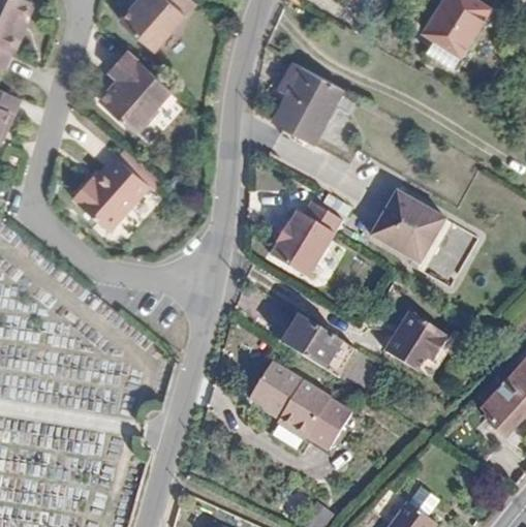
[(24,17),(31,0),(0,0),(0,64),(4,66),(9,53),(14,54),(24,32),(18,29),(24,17)]
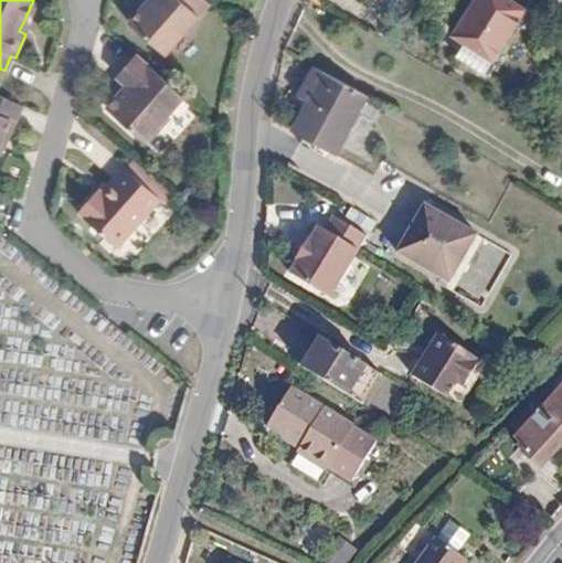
[(187,70),(232,20),(209,0),(175,0),(168,8),(172,14),(161,24),(150,38),(187,70)]
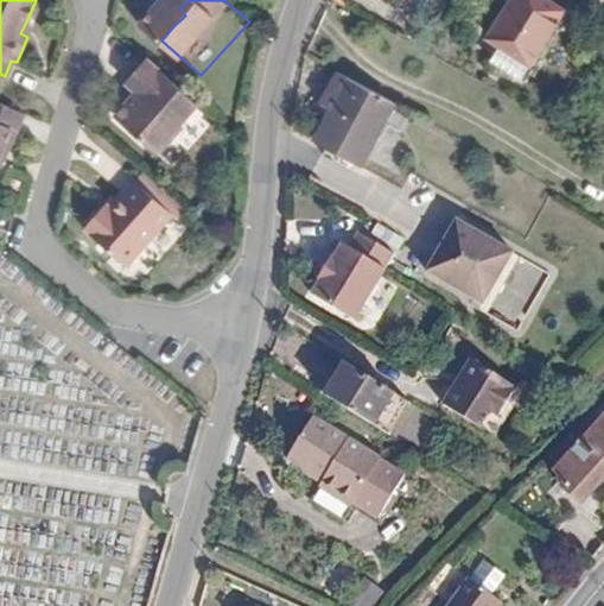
[(528,56),(559,0),(558,0),(504,0),(487,33),(528,56)]
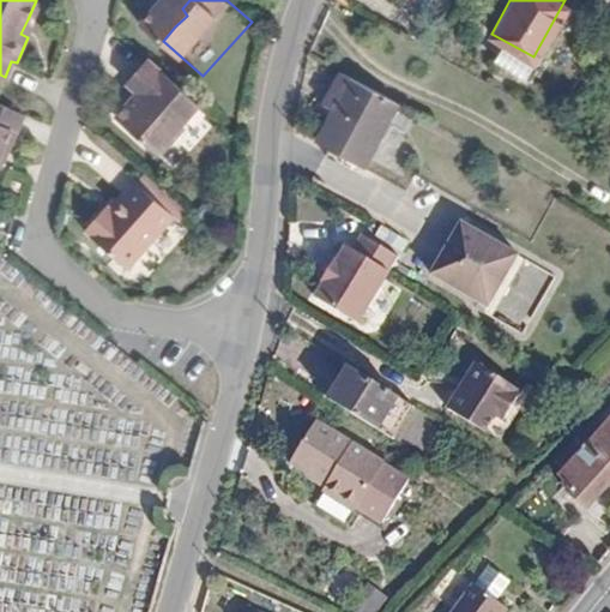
[(169,22),(175,27),(187,16),(182,9),(169,22)]
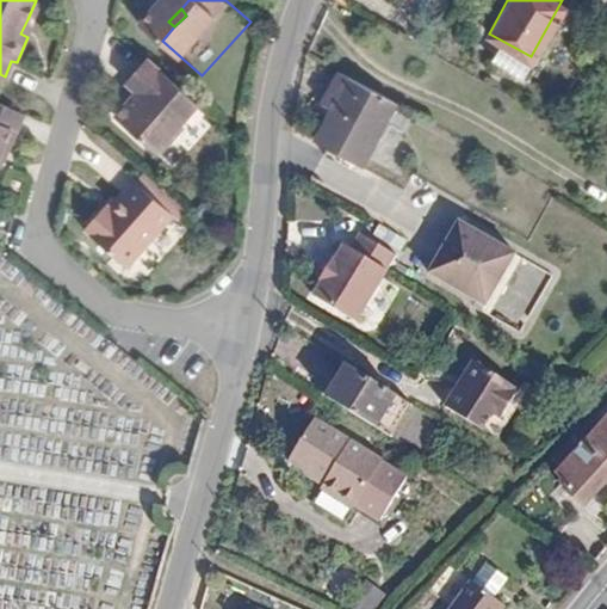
[(35,23),(28,19),(20,34),(28,37),(35,23)]
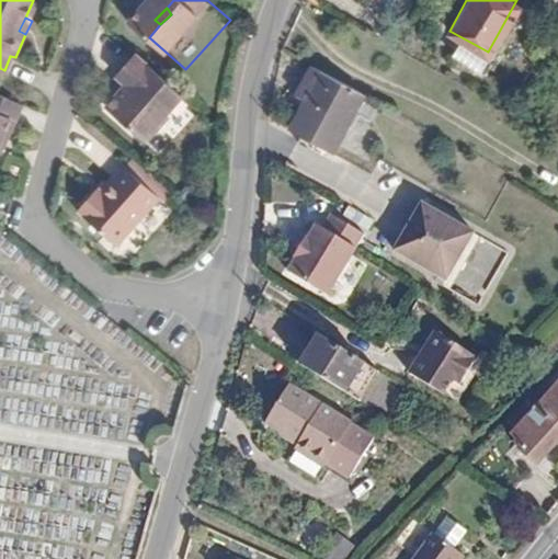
[(143,137),(182,94),(135,52),(117,72),(128,83),(109,105),(143,137)]
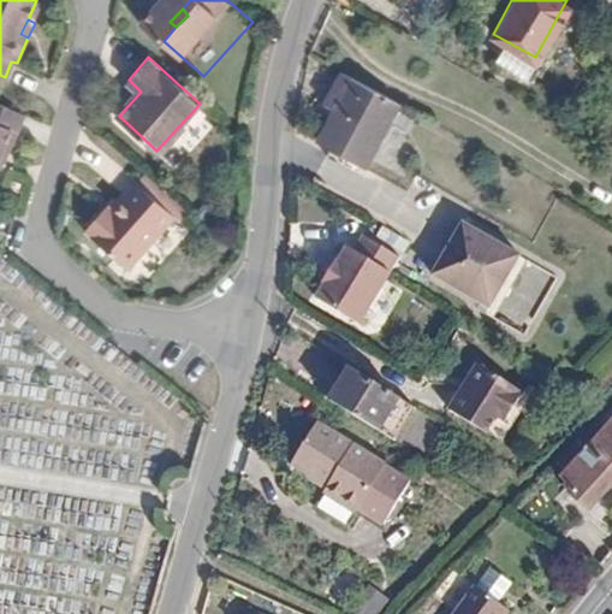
[(392,98),(333,66),(320,90),(378,122),(392,98)]
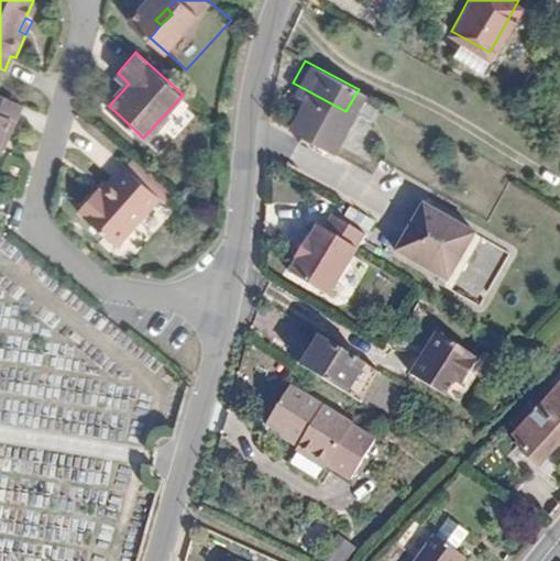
[(346,111),(293,83),(286,96),(297,102),(284,123),(326,147),(346,111)]
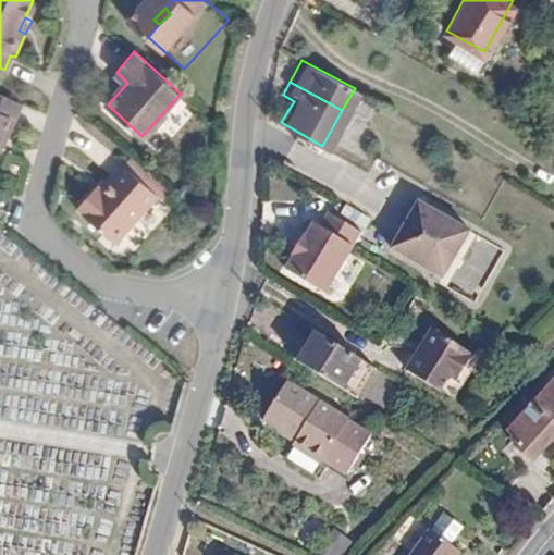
[(0,147),(4,149),(5,146),(23,105),(11,98),(0,93),(0,147)]
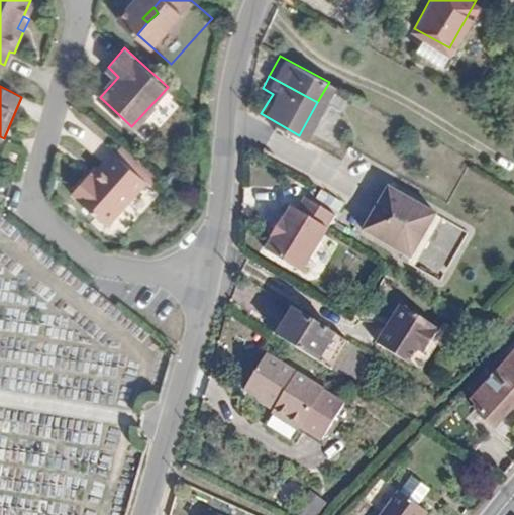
[(159,176),(123,141),(101,166),(97,171),(93,168),(80,183),(115,215),(147,180),(151,183),(159,176)]
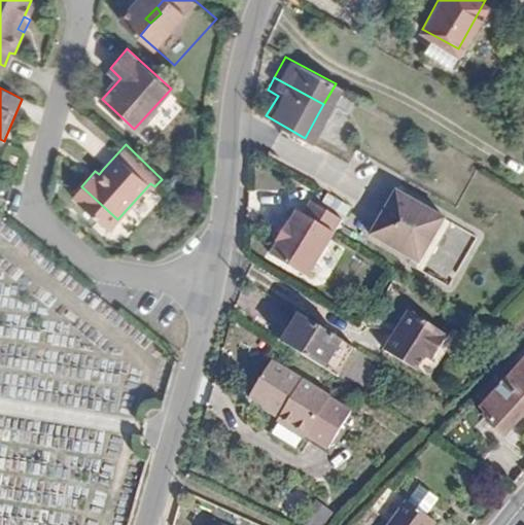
[(415,264),(440,220),(393,195),(387,206),(391,208),(382,224),(378,222),(369,238),(415,264)]
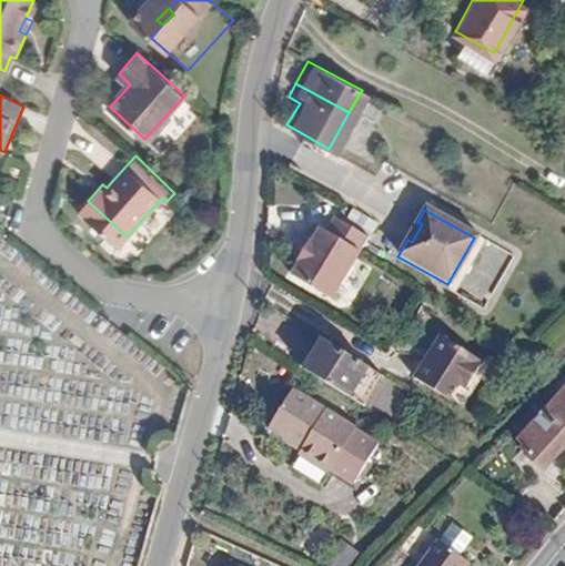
[(422,224),(417,222),(413,230),(407,240),(412,242),(422,224)]
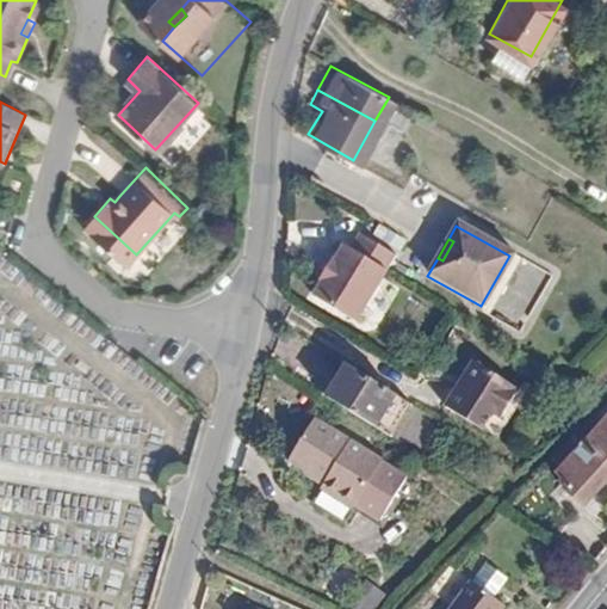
[(347,337),(388,271),(354,250),(345,265),(338,262),(329,277),(327,276),(315,295),(316,297),(307,312),(347,337)]
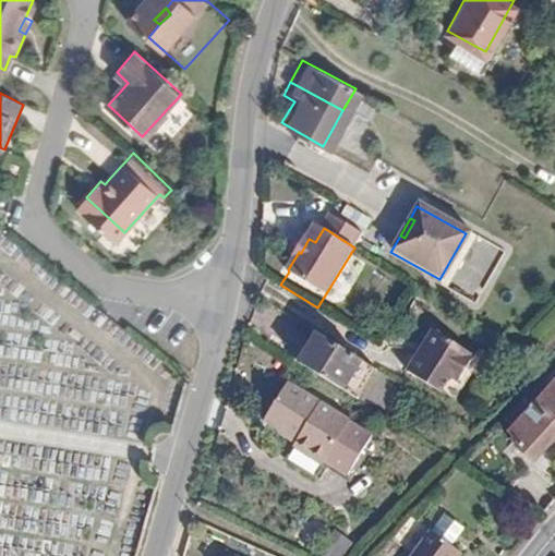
[(466,233),(439,279),(445,282),(471,236),(466,233)]
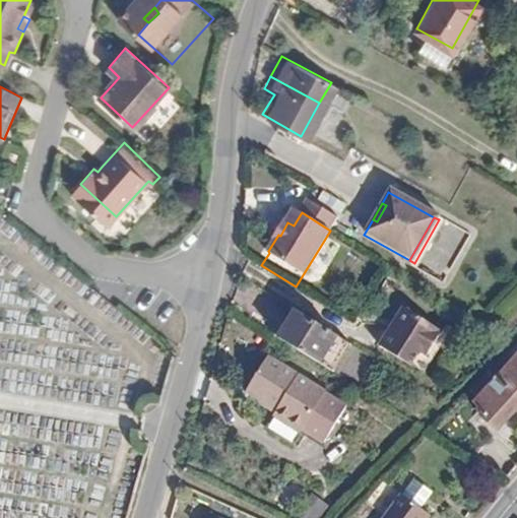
[(428,265),(448,274),(465,232),(439,221),(425,256),(431,259),(428,265)]
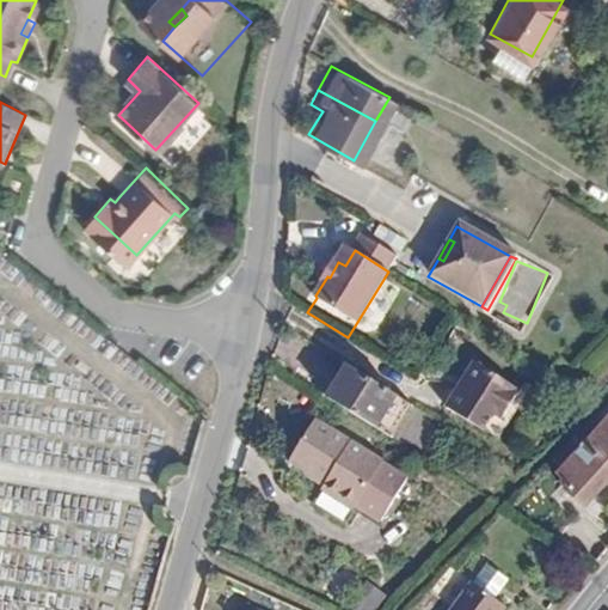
[(397,394),(349,364),(330,396),(378,426),(397,394)]
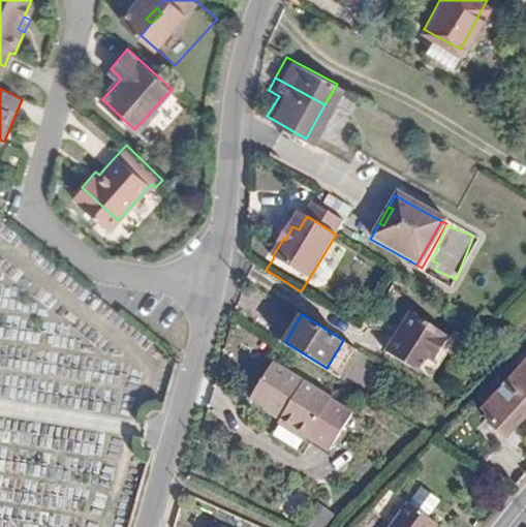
[(437,360),(451,338),(413,314),(389,353),(420,373),(431,357),(437,360)]
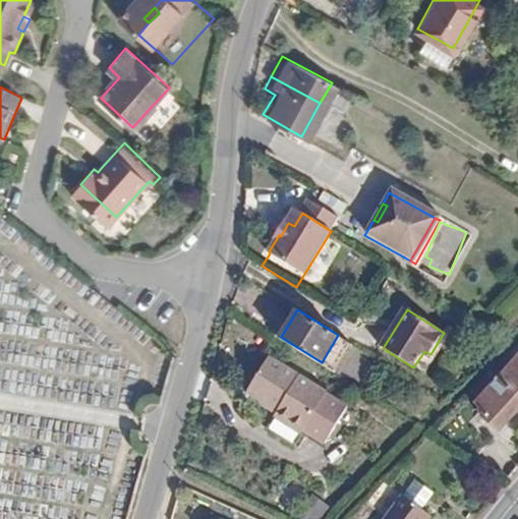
[(352,344),(338,335),(322,362),(336,371),(352,344)]
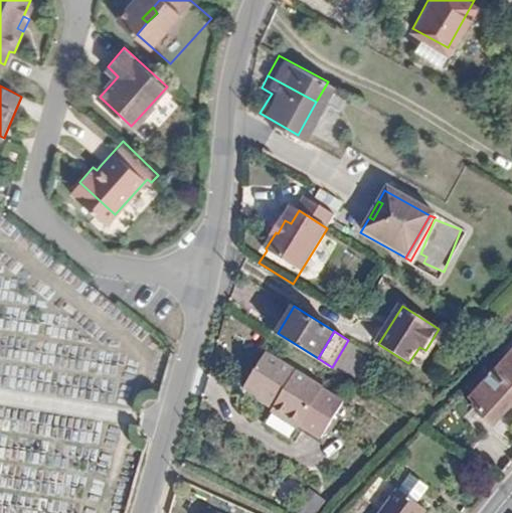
[(511,347),(490,372),(511,391),(511,347)]
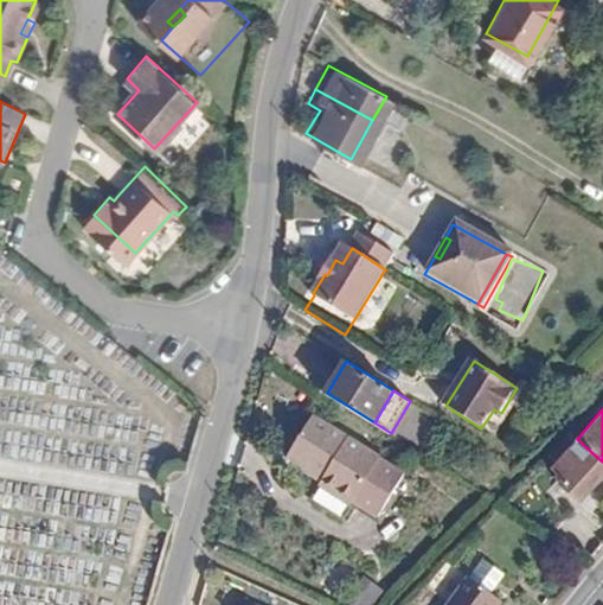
[(392,486),(402,471),(378,456),(378,453),(313,412),(288,452),(321,473),(318,478),(351,498),(352,496),(377,511),(392,486)]
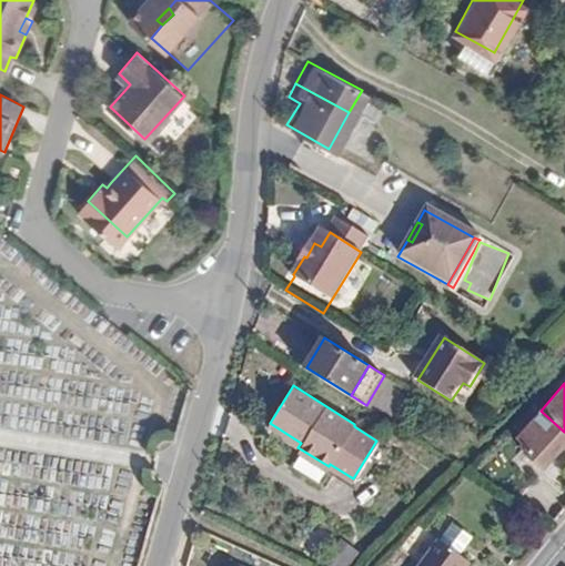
[(532,403),(510,425),(520,434),(517,436),(520,438),(517,441),(543,465),(564,441),(564,432),(541,411),(532,403)]
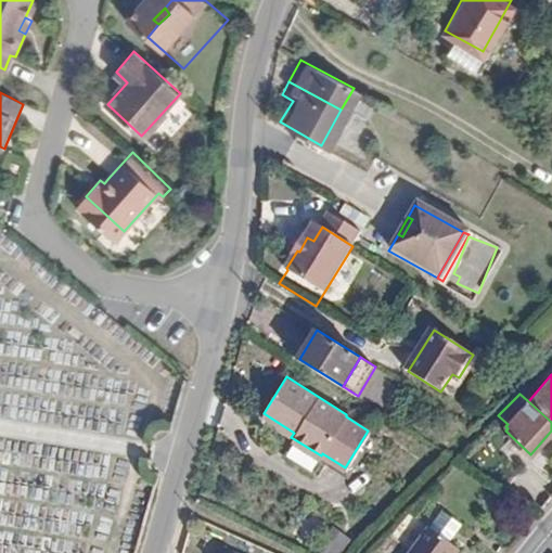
[(377,436),(368,431),(359,445),(369,450),(377,436)]
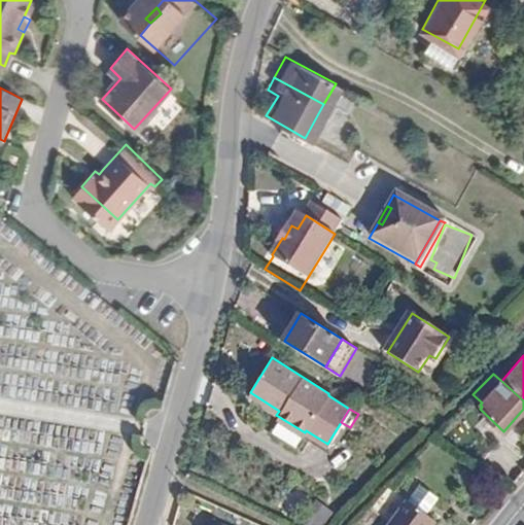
[(424,513),(437,497),(418,483),(407,499),(405,499),(386,524),(429,524),(433,520),(424,513)]
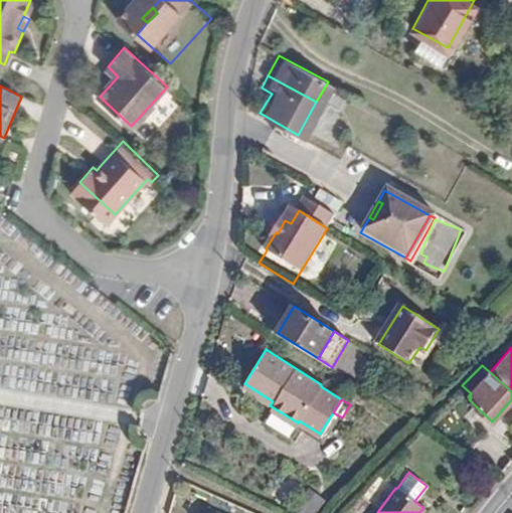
[(317,512),(324,504),(309,493),(295,512),(317,512)]
